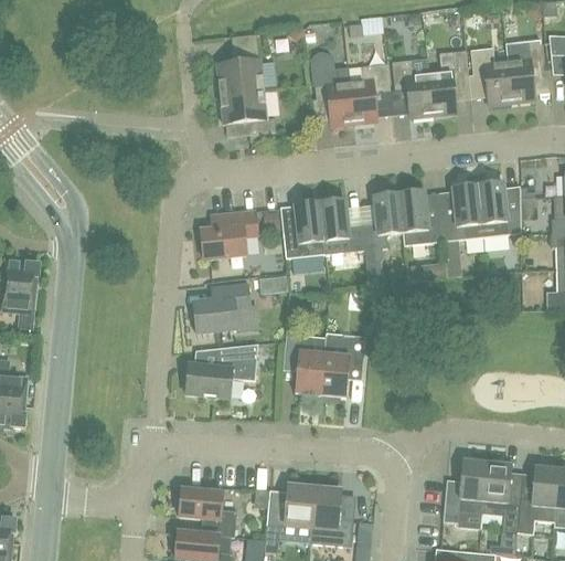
[(305,40),(292,30),(287,35),(300,45),(305,40)]
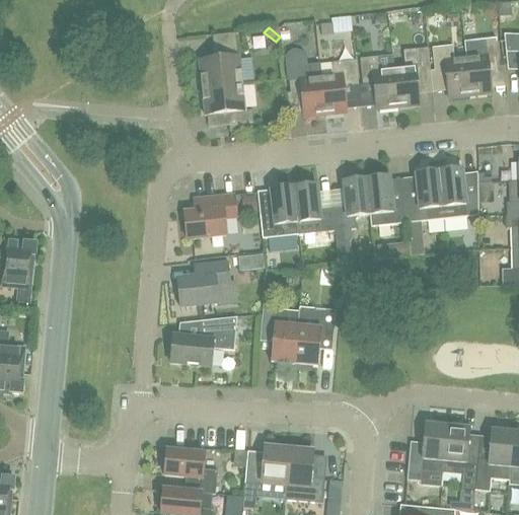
[(518,30),(503,30),(507,62),(518,62),(518,30)]
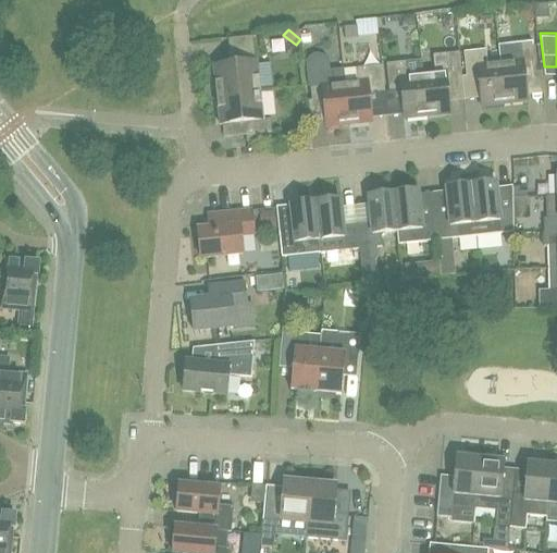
[(499,59),(504,99),(527,97),(523,70),(535,69),(532,38),(497,41),(499,59)]
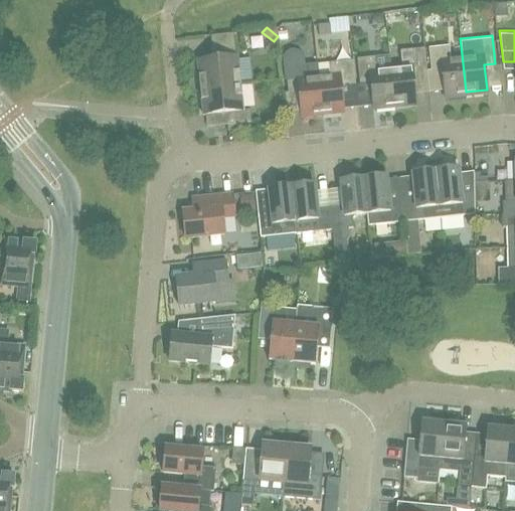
[(197,58),(200,86),(240,81),(237,53),(235,53),(234,41),(211,44),(213,56),(197,58)]
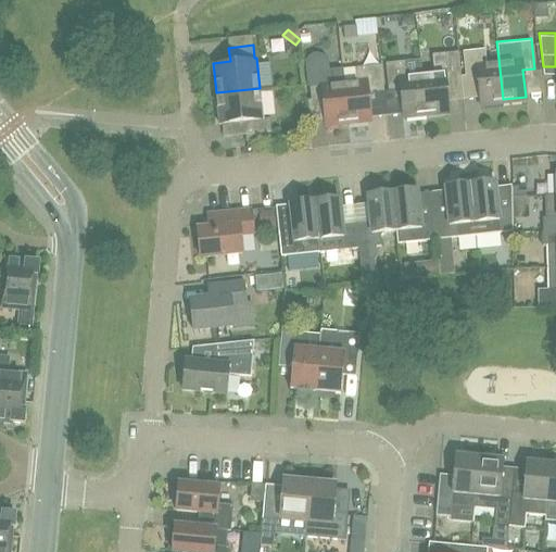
[(480,102),(503,99),(498,59),(487,60),(484,46),(463,49),(465,76),(477,75),(480,102)]
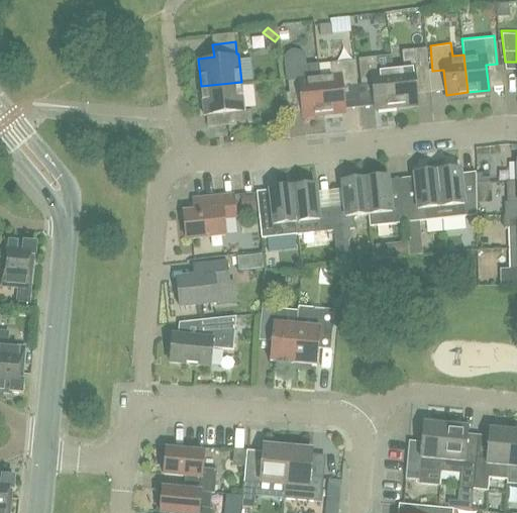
[(391,53),(390,53),(396,104),(417,102),(413,70),(428,69),(426,45),(401,47),(403,66),(392,67),(391,53)]
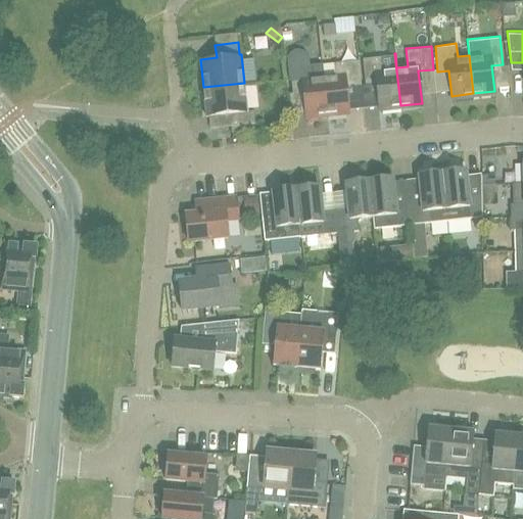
[(327,113),(322,60),(307,62),(306,57),(305,54),(303,51),(299,49),(296,49),(293,50),(290,53),(288,55),(288,59),(291,91),(302,90),(305,115),(327,113)]
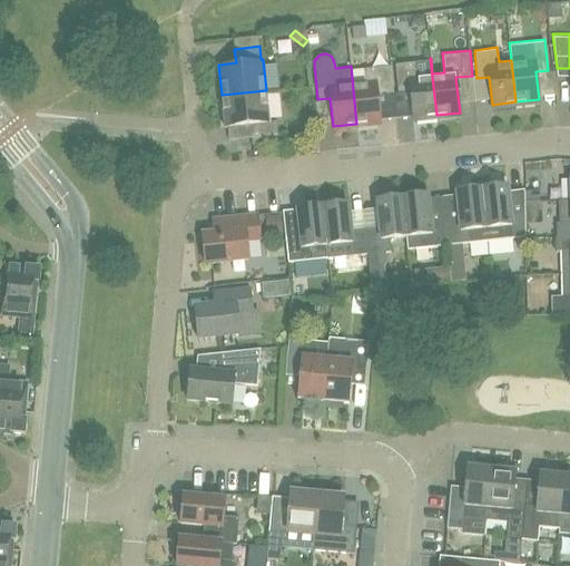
[(413,117),(436,115),(430,58),(394,61),(397,91),(410,89),(413,117)]
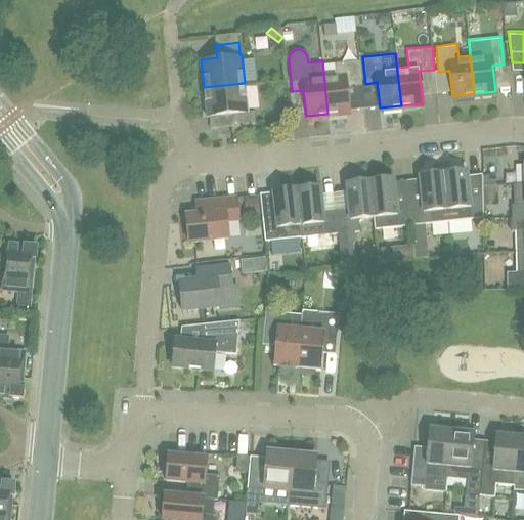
[(322,60),(328,114),(349,111),(346,86),(361,84),(358,57),(334,60),(336,74),(324,75),(322,60)]
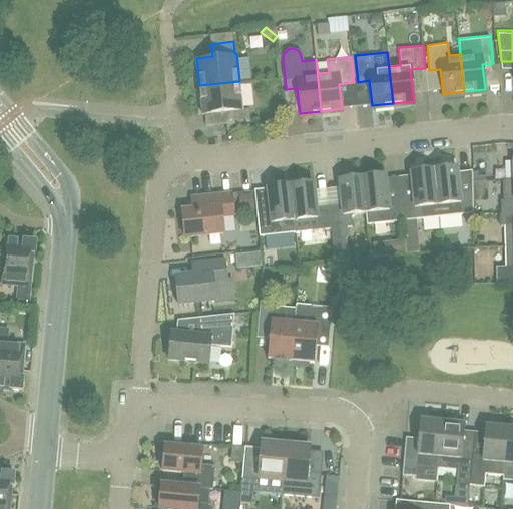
[(242,107),(239,81),(199,85),(202,111),(224,109),(225,121),(249,118),(248,106),(242,107)]
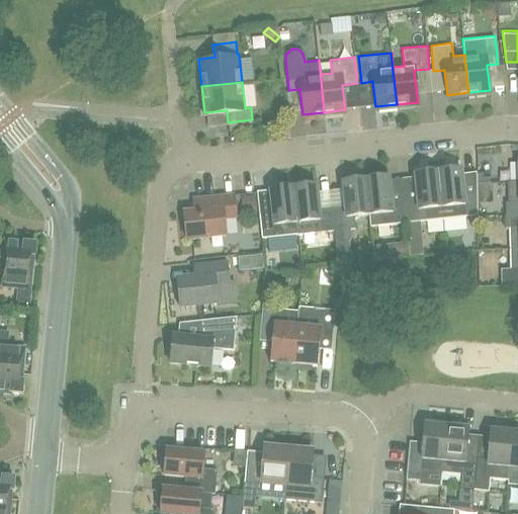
[(438,169),(437,169),(442,217),(465,213),(478,212),(477,190),(463,191),(461,167),(452,167),(449,165),(441,166),(438,169)]
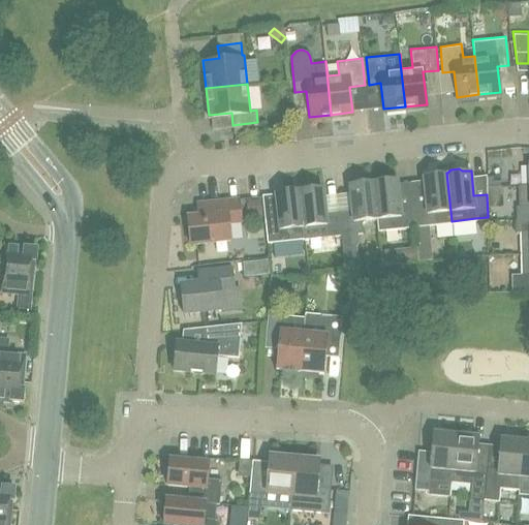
[(426,201),(412,202),(415,224),(452,221),(446,173),(445,173),(442,170),(434,171),(432,175),(423,175),(426,201)]
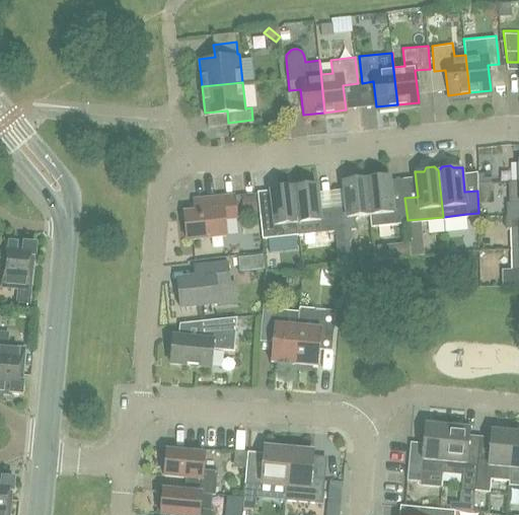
[(477,180),(491,179),(491,170),(477,171),(477,180)]
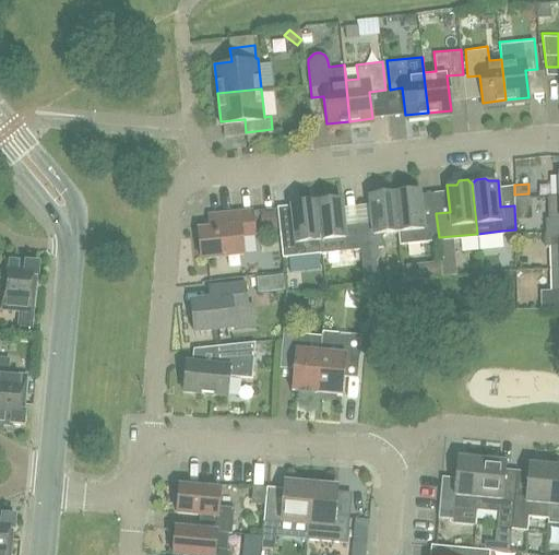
[(397,224),(397,228),(400,241),(439,237),(436,213),(423,215),(419,188),(411,189),(406,187),(399,187),(395,191),(394,191),(397,224)]
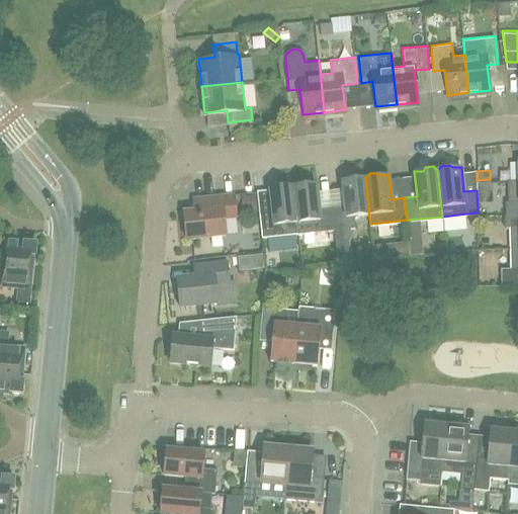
[(368,211),(368,207),(365,177),(364,177),(361,174),(353,175),(350,178),(342,179),(344,204),(332,205),(334,228),(335,228),(336,240),(348,239),(351,235),(350,227),(355,226),(354,217),(357,212),(368,211)]
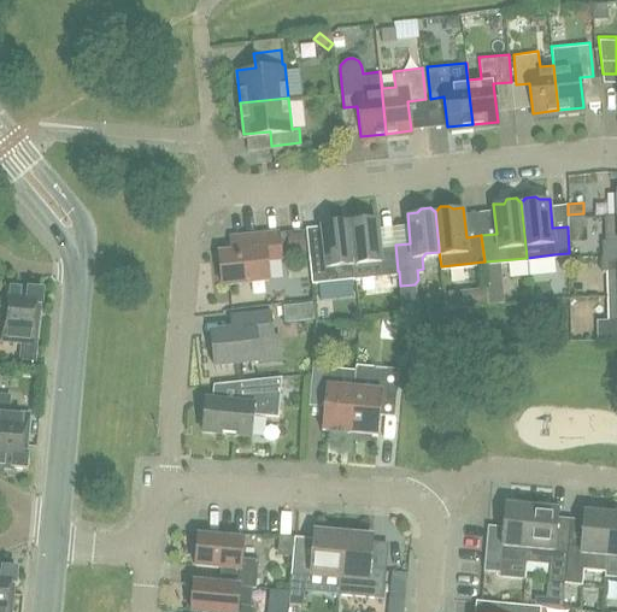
[(616,212),(604,213),(604,215),(605,215),(606,236),(605,236),(605,237),(601,237),(601,253),(616,252),(616,212)]
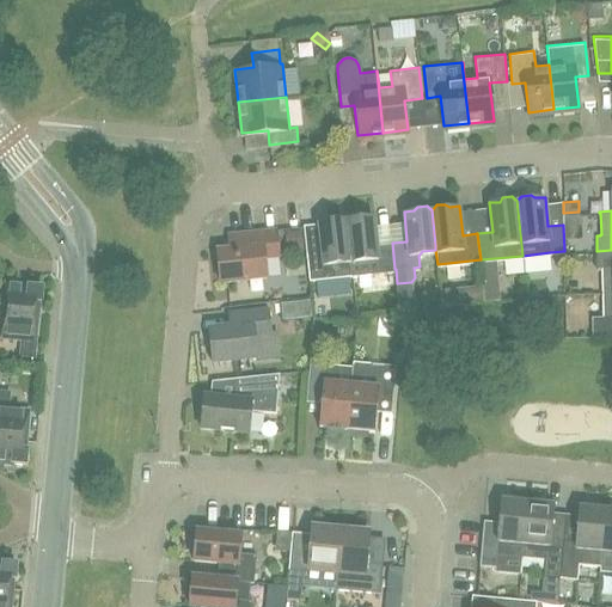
[(379,271),(395,269),(392,243),(377,244),(374,215),(363,216),(360,213),(350,214),(347,218),(346,218),(352,274),(379,271)]
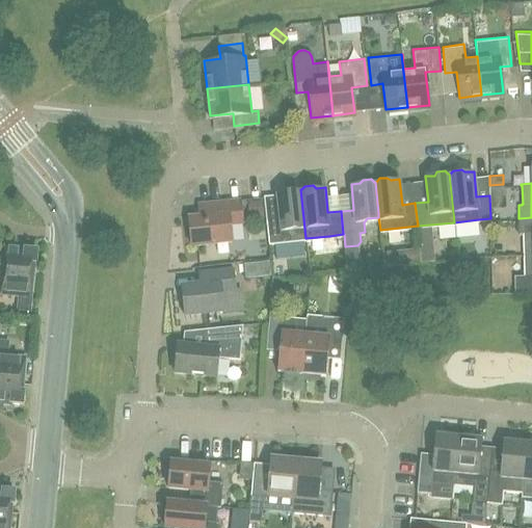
[(280,217),(266,219),(268,242),(306,238),(300,189),(296,187),(288,188),(286,191),(276,192),(280,217)]
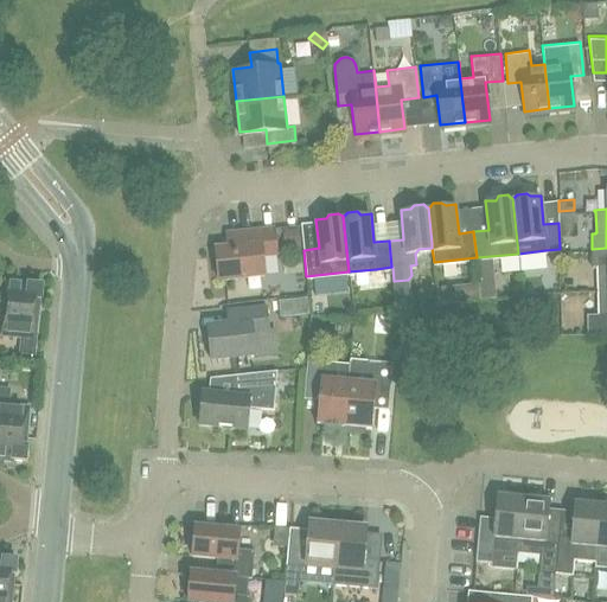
[(276,250),(274,225),(225,230),(227,245),(215,247),(218,277),(264,273),(262,253),(276,250)]
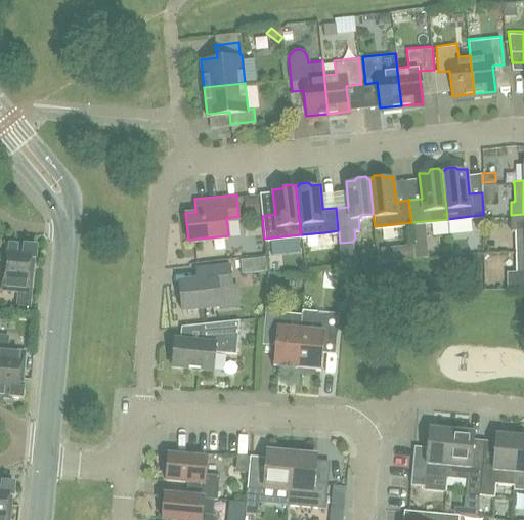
[(512,228),(516,228),(516,249),(523,248),(523,214),(511,215),(512,228)]
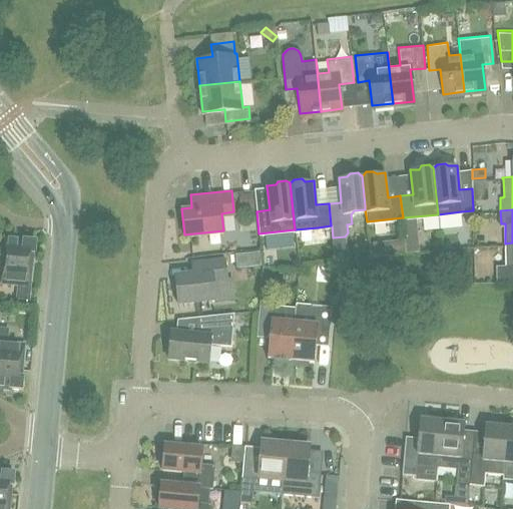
[(423,223),(380,225),(381,249),(401,248),(401,244),(424,243),(423,223)]
